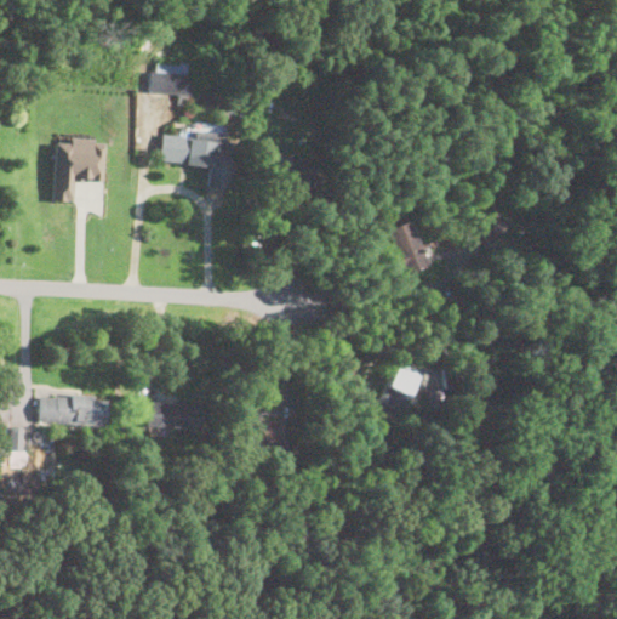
[(190,74),(182,74),(182,66),(152,66),(152,92),(178,92),(178,106),(190,106),(190,74)]
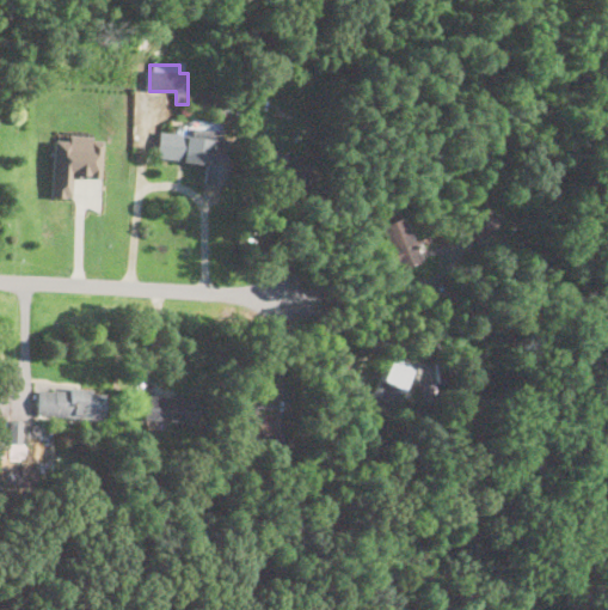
[(232,141),(217,140),(219,132),(194,129),(192,136),(161,134),(159,159),(206,164),(204,184),(228,187),(232,141)]
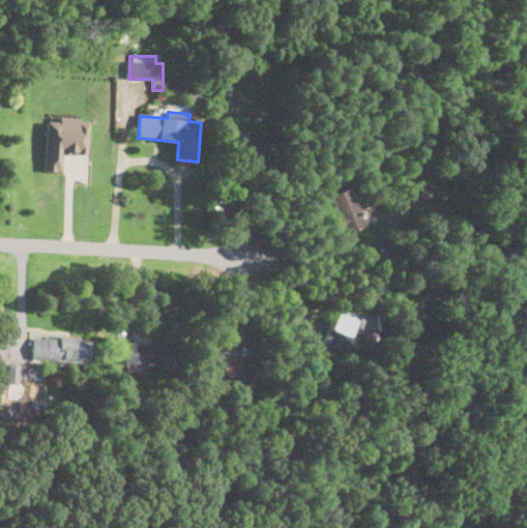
[(47,120),(45,172),(63,173),(63,153),(85,154),(87,122),(47,120)]
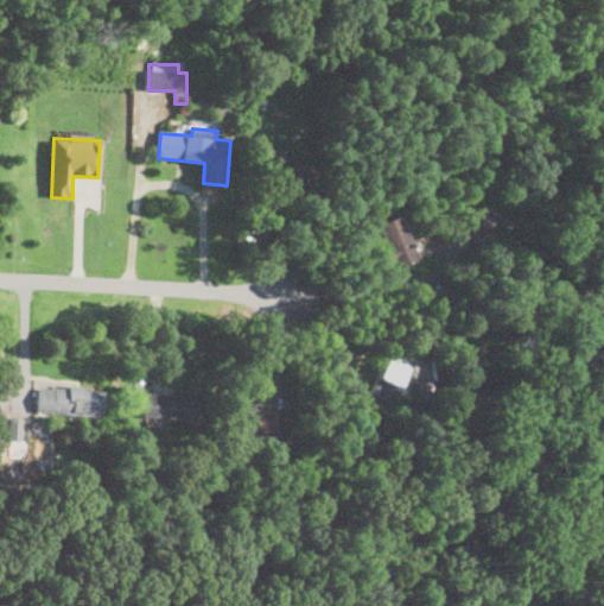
[(379,227),(396,270),(420,259),(402,216),(379,227)]
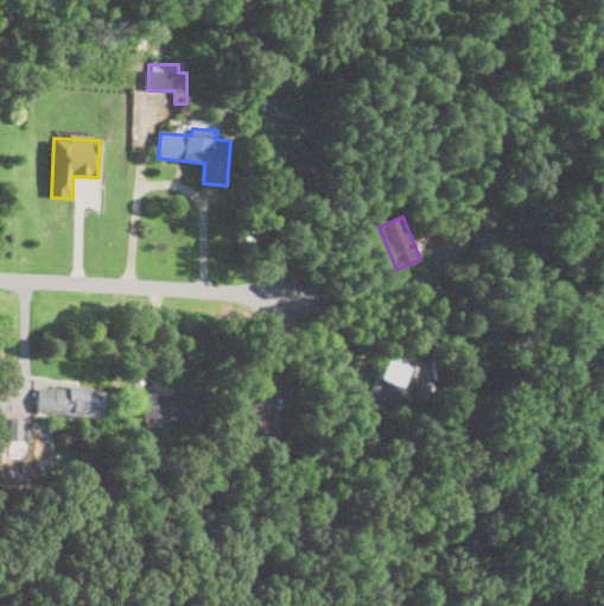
[(412,364),(387,355),(368,406),(376,410),(380,398),(396,404),(412,364)]
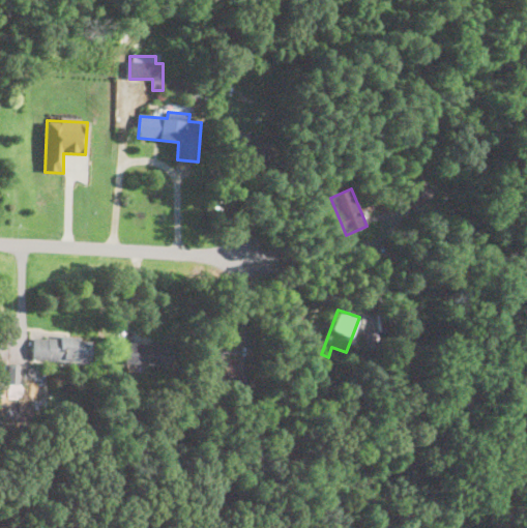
[(91,363),(92,339),(34,336),(34,361),(91,363)]
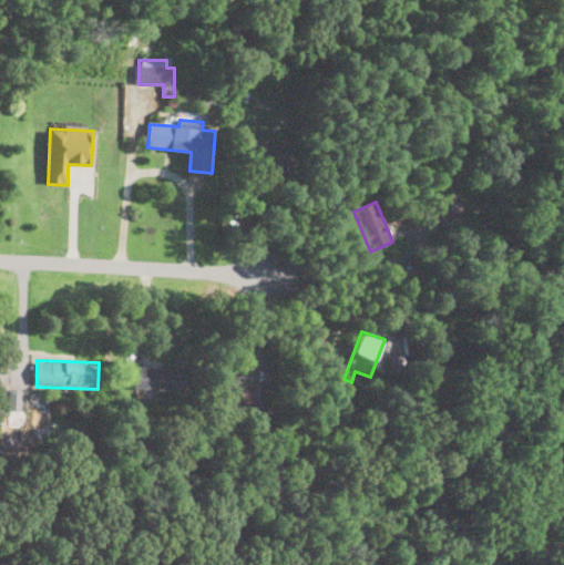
[(136,391),(184,391),(184,369),(136,369),(136,391)]
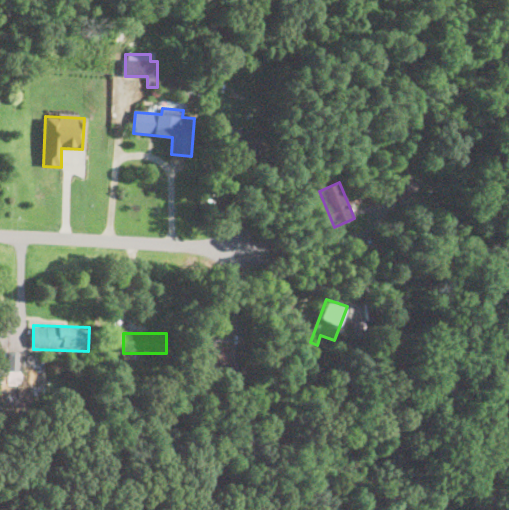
[(10,384),(29,384),(29,372),(20,372),(20,353),(10,353),(10,384)]
